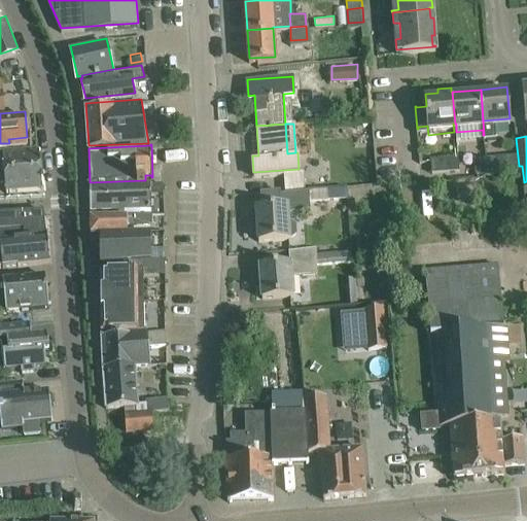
[(6,188),(43,184),(40,148),(3,151),(4,165),(0,165),(0,177),(4,177),(6,188)]
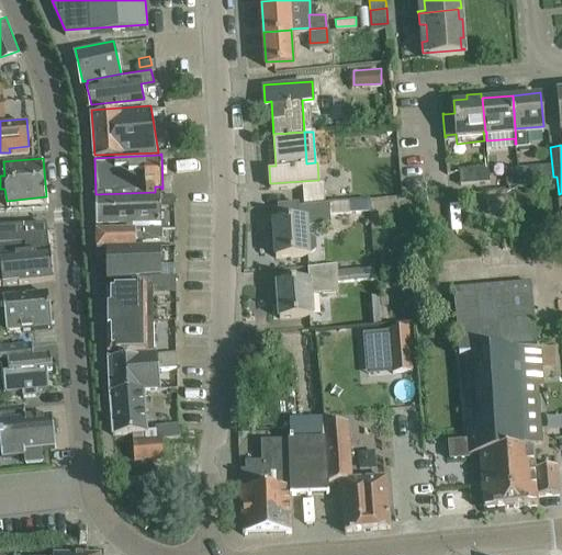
[(530,162),(517,163),(519,180),(531,179),(530,162)]
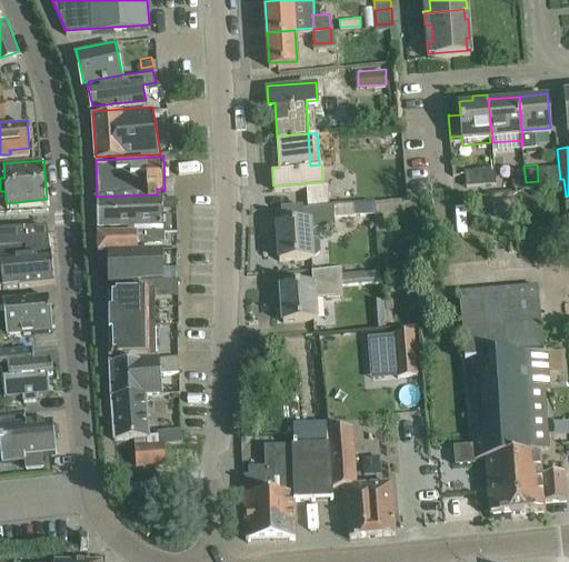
[(466,182),(488,180),(495,179),(493,166),(465,168),(466,182)]
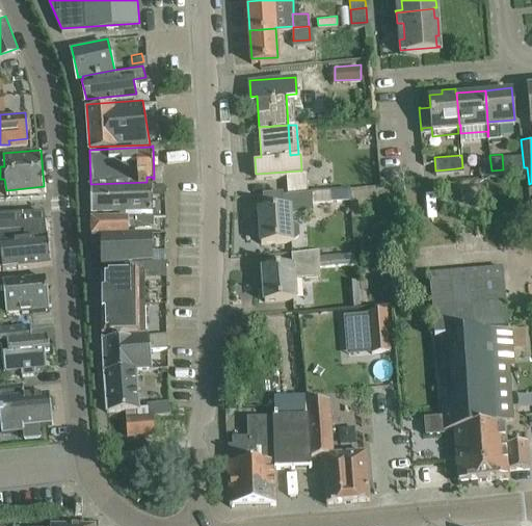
[(491,171),(489,155),(478,156),(480,172),(491,171)]
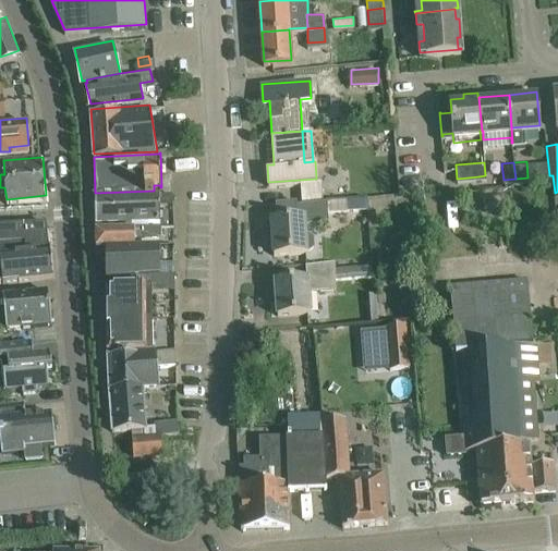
[(162,191),(154,191),(95,193),(95,219),(119,218),(120,223),(131,223),(131,218),(159,218),(159,196),(162,196),(162,191)]
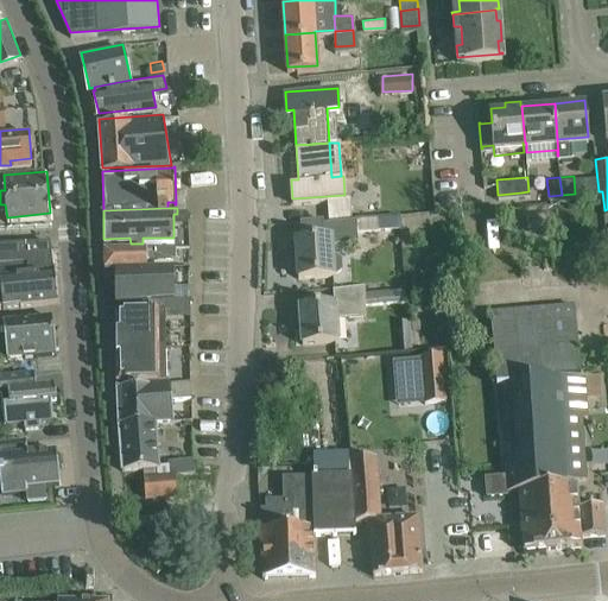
[(355,217),(347,219),(323,220),(324,234),(296,236),(298,273),(333,271),(330,242),(356,240),(355,217)]
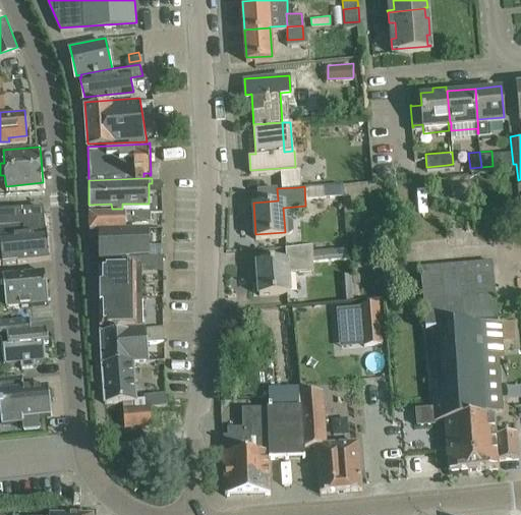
[(43,204),(0,206),(0,261),(2,261),(16,259),(30,258),(45,255),(46,255),(50,255),(47,228),(46,228),(43,205),(43,204)]
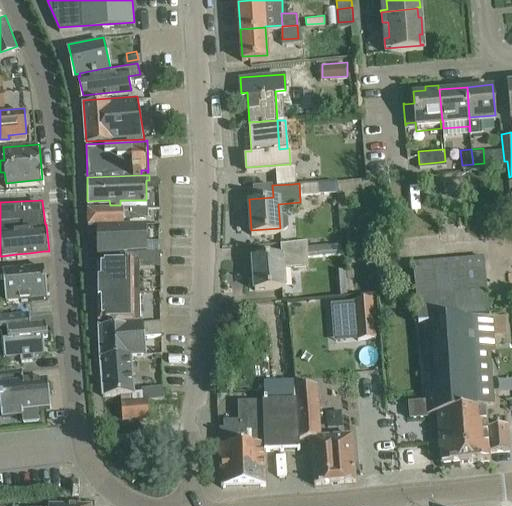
[(120,205),(110,205),(110,207),(88,208),(88,226),(124,225),(123,216),(147,215),(147,204),(120,205)]
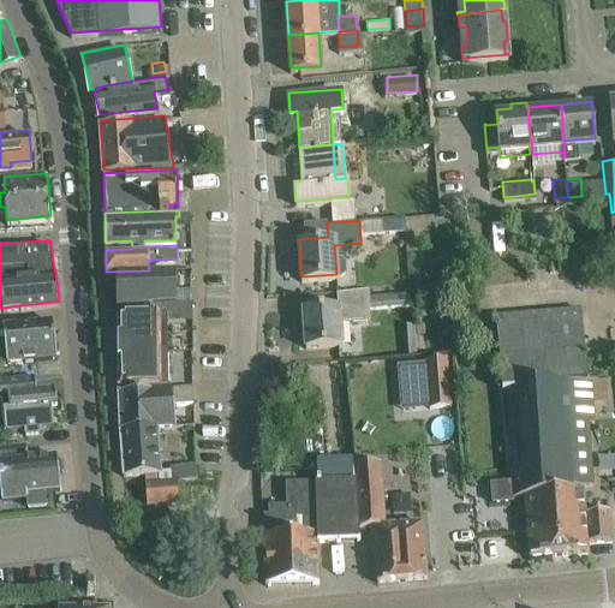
[(149,270),(106,272),(106,273),(117,273),(118,303),(174,299),(174,320),(169,320),(171,334),(192,333),(192,299),(175,299),(175,269),(149,270)]
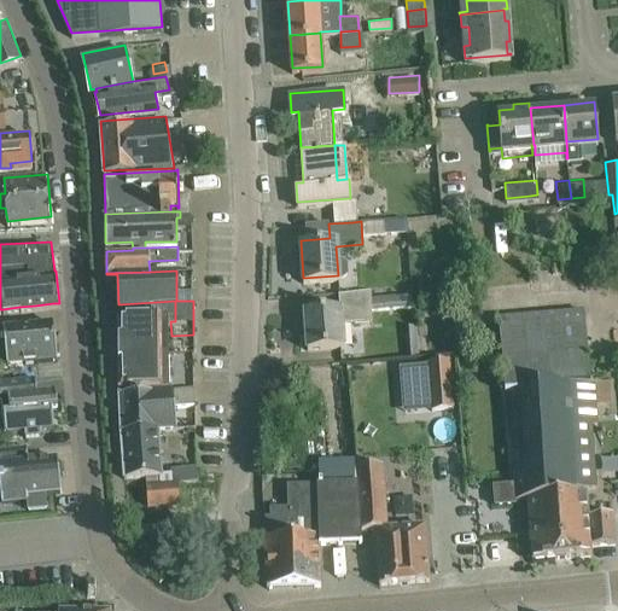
[(408,294),(369,297),(369,287),(339,290),(340,306),(304,308),(308,345),(343,343),(342,320),(371,318),(371,308),(409,306),(408,294)]
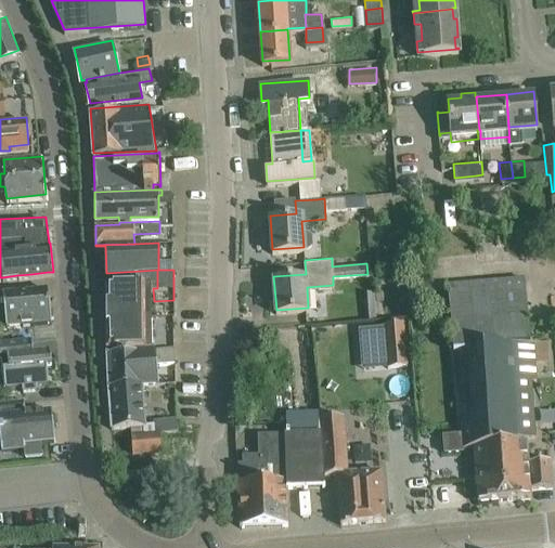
[(494,442),(500,496),(530,493),(529,485),(553,483),(551,461),(528,464),(526,439),(519,440),(519,435),(536,433),(532,403),(546,402),(543,374),(536,375),(532,339),(530,339),(524,274),(444,283),(457,403),(462,402),(464,431),(502,428),(503,441),(494,442)]
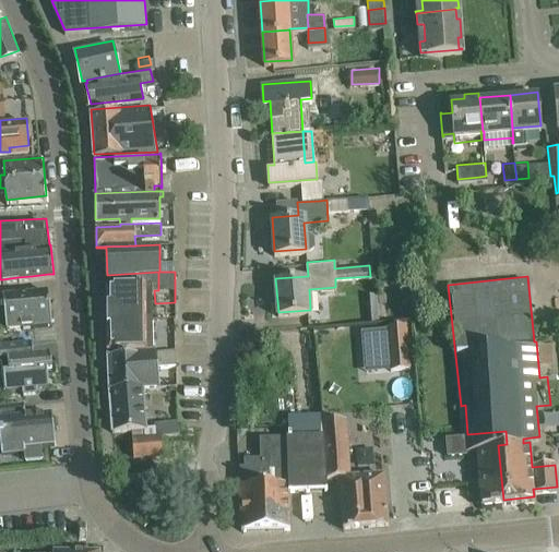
[(107,283),(108,346),(153,345),(152,280),(107,283)]
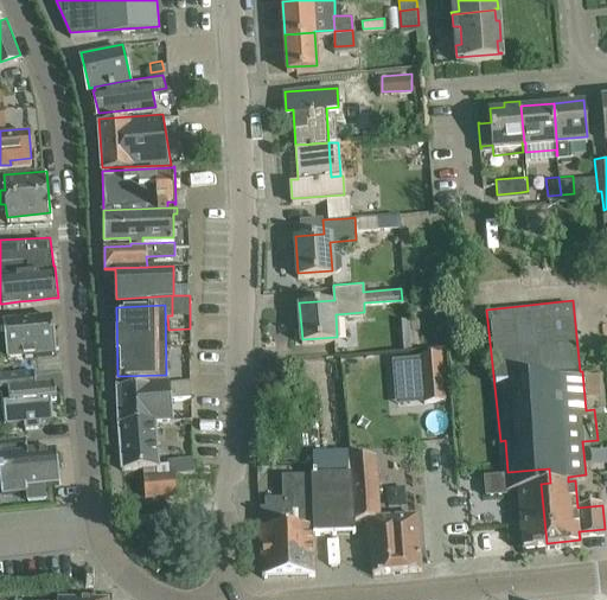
[(5,353),(32,351),(56,349),(52,312),(1,318),(5,353)]
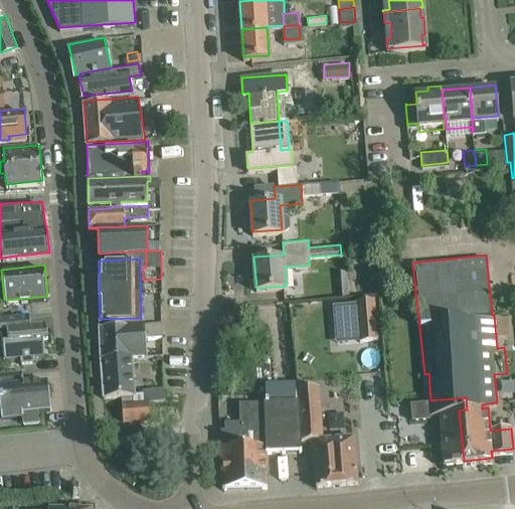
[(346,269),(339,269),(340,295),(347,294),(346,269)]
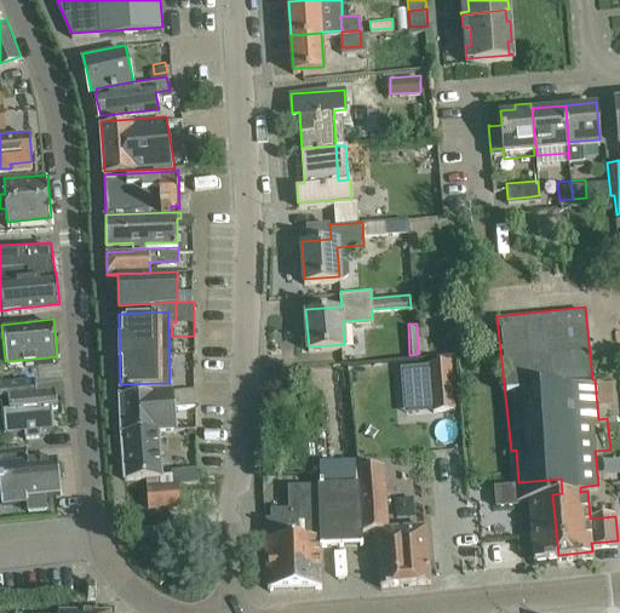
[(430,362),(402,365),(403,389),(431,387),(434,407),(454,405),(451,357),(430,360),(430,362)]
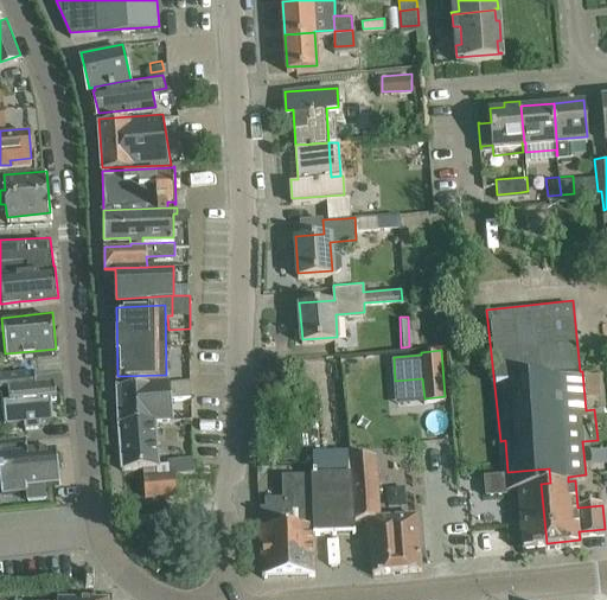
[(24,425),(25,425),(40,422),(40,417),(53,415),(51,404),(46,404),(46,400),(57,399),(55,382),(37,384),(34,366),(0,370),(0,389),(7,389),(8,403),(2,403),(4,421),(24,419),(24,425)]
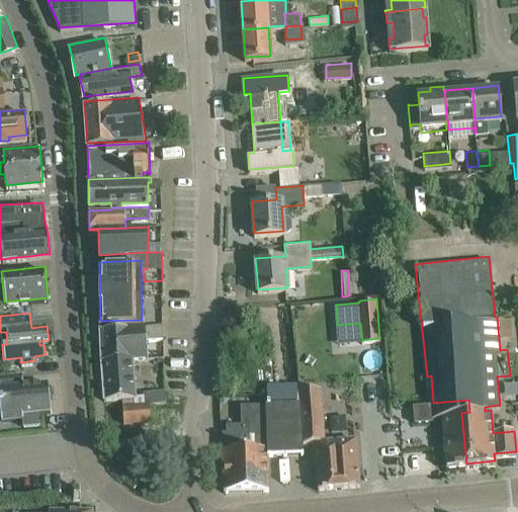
[(101,358),(145,354),(144,337),(163,335),(162,321),(143,323),(142,322),(99,326),(101,358)]
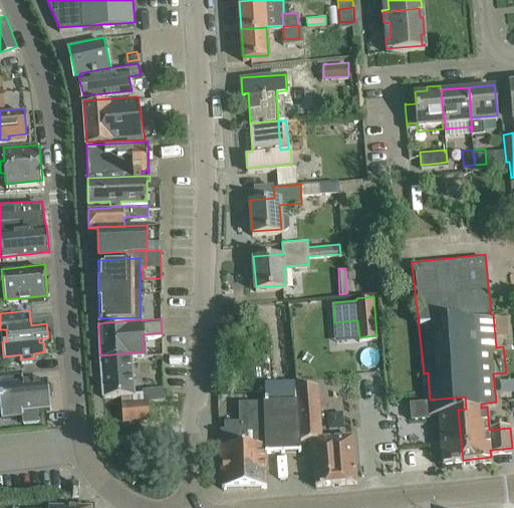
[(144,351),(100,355),(103,394),(133,392),(135,392),(135,389),(132,353),(144,351)]
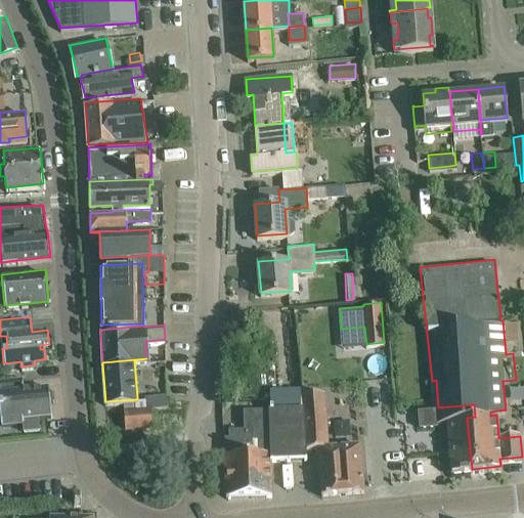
[(38,415),(51,413),(48,384),(25,387),(23,375),(0,377),(0,411),(1,422),(24,420),(24,423),(38,421),(38,415)]
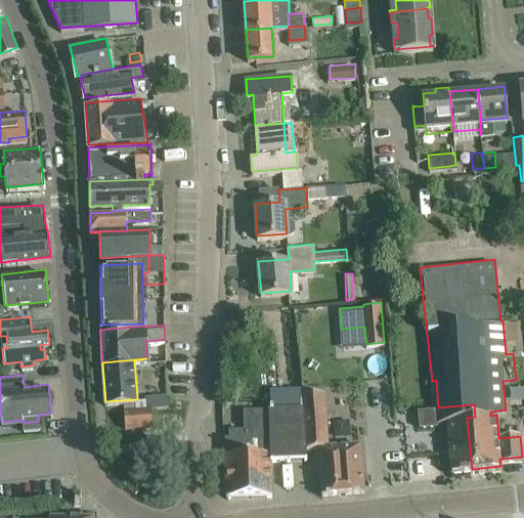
[(451,471),(472,469),(467,418),(475,417),(474,404),(438,407),(436,380),(432,381),(434,404),(432,404),(434,422),(446,420),(449,450),(451,471)]
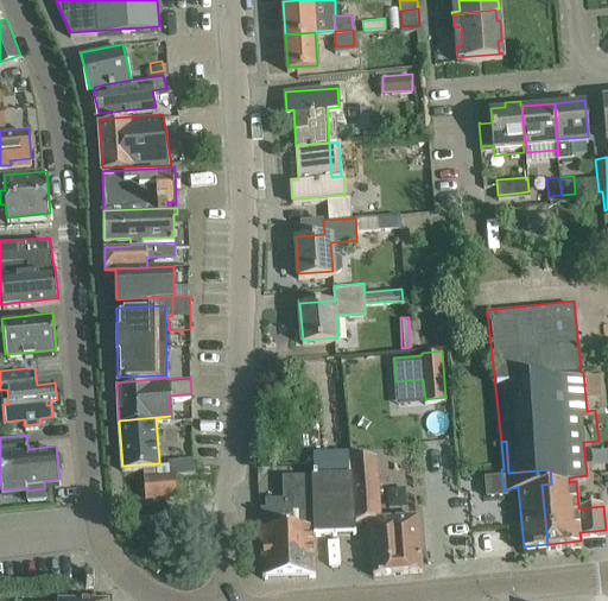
[(159,463),(157,463),(157,470),(170,469),(185,468),(195,467),(194,460),(194,454),(169,456),(169,460),(159,460),(159,463)]
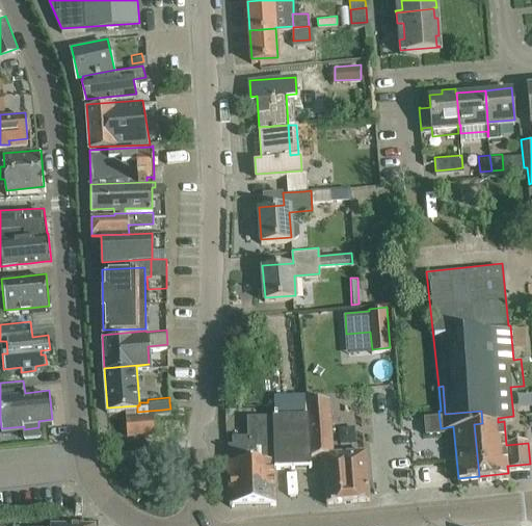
[(308,412),(311,453),(322,452),(324,480),(326,500),(370,497),(368,476),(367,450),(331,451),(329,397),(308,398),(308,412)]
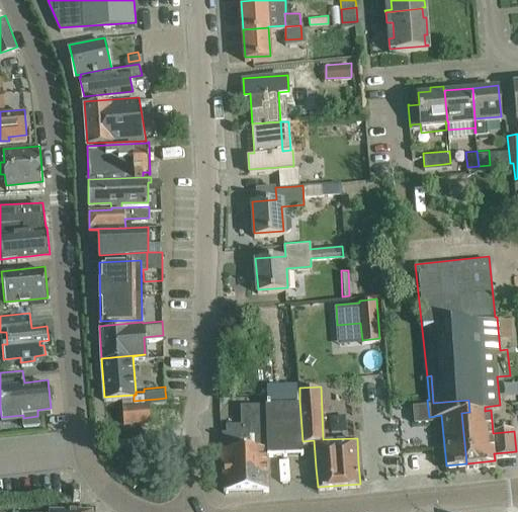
[(303,441),(299,401),(269,402),(269,399),(266,400),(266,402),(264,402),(264,396),(259,396),(259,392),(242,393),(242,402),(240,402),(241,421),(226,422),(227,429),(222,429),(223,446),(222,446),(224,488),(268,487),(267,452),(304,450),(303,441)]
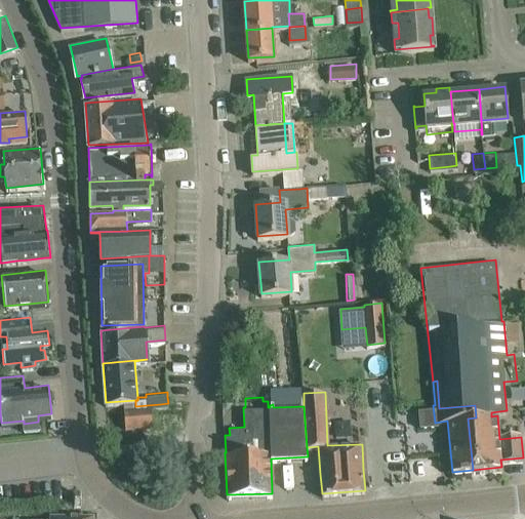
[(153,423),(151,407),(124,409),(125,426),(153,423)]
